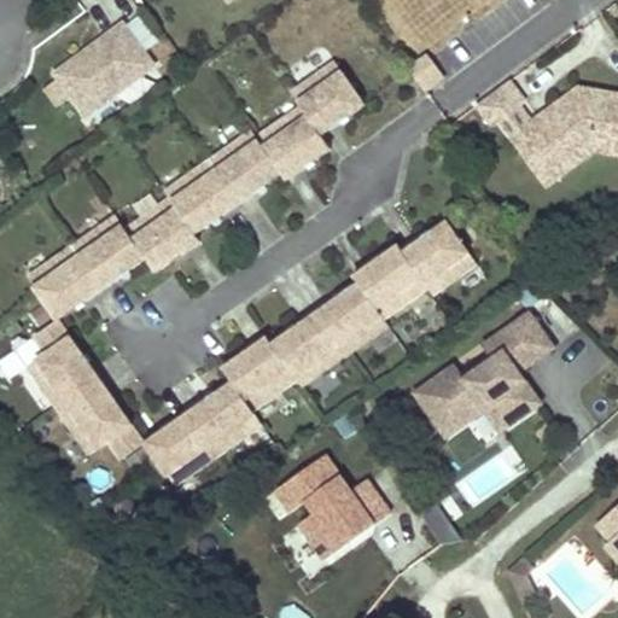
[(97,41),(98,21),(74,19),(73,39),(97,41)]
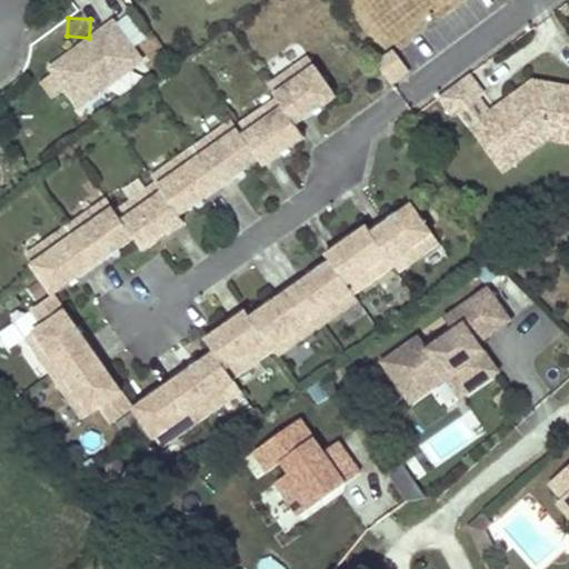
[(117,20),(51,69),(56,75),(66,89),(82,112),(150,66),(117,20)]
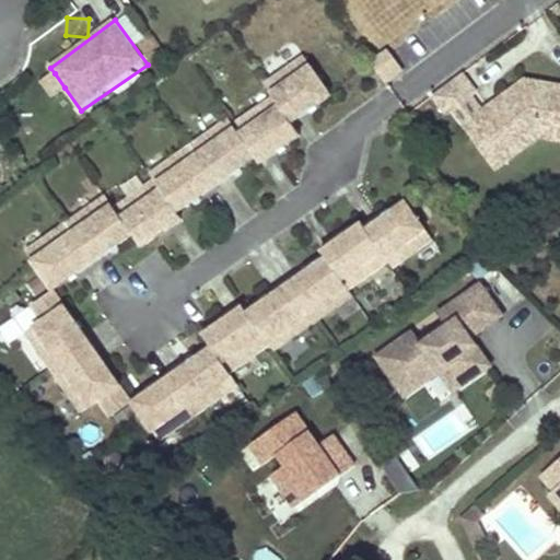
[(385,49),(368,63),(386,85),(403,71),(385,49)]
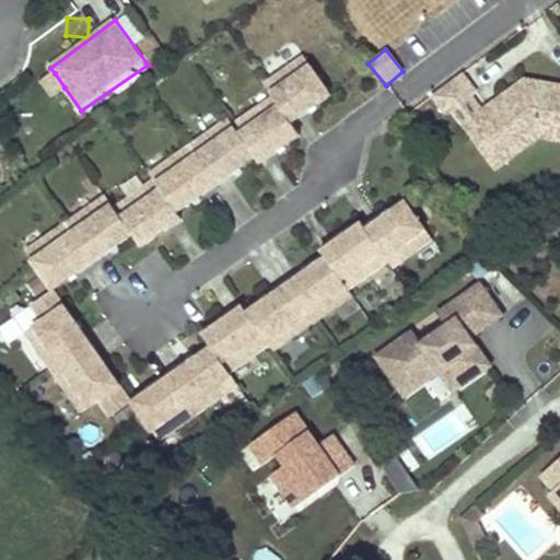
[(288,120),(328,93),(301,55),(261,83),(270,95),(231,124),(226,117),(187,146),(148,173),(152,179),(113,208),(104,196),(65,223),(25,251),(39,272),(51,289),(130,233),(139,245),(178,217),(174,211),(253,155),(257,162),(298,133),(288,120)]
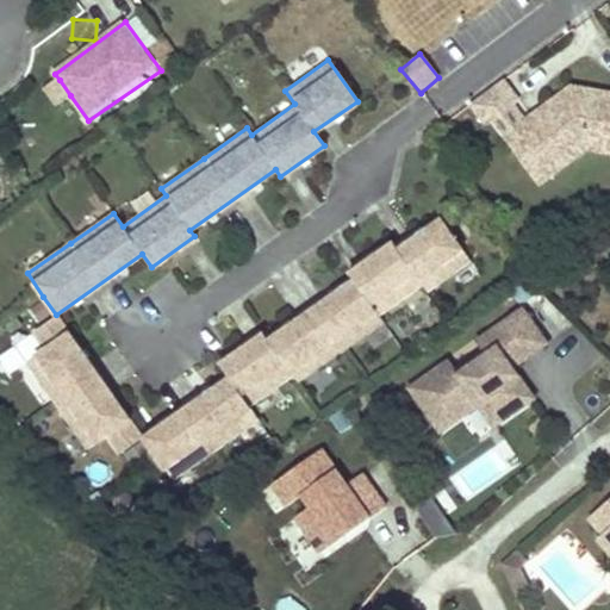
[(506,78),(474,101),(487,120),(493,117),(515,101),(520,97),(506,78)]
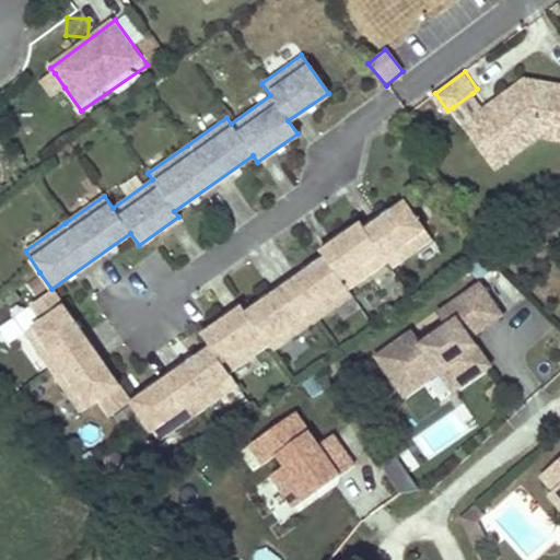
[(65,88),(55,73),(43,81),(54,96),(65,88)]
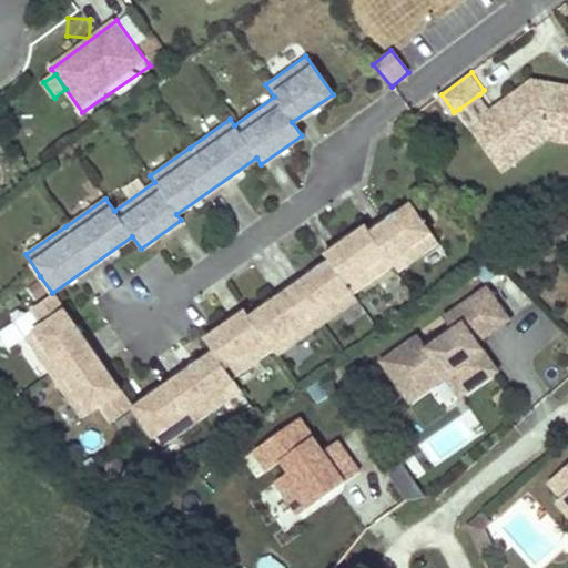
[(567,138),(567,82),(533,77),(490,109),(470,123),(485,144),(498,134),(513,153),(526,143),(530,148),(548,135),(567,138)]
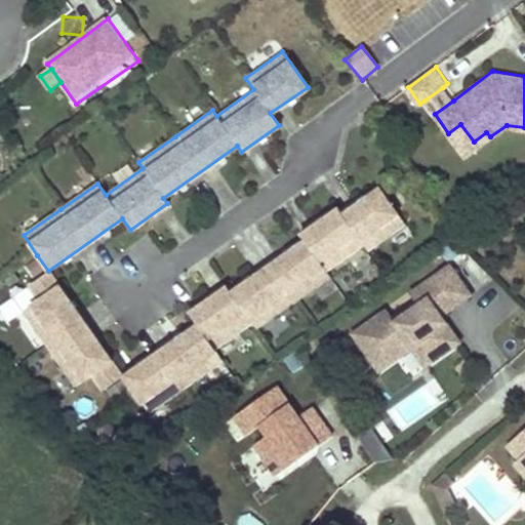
[(425,101),(435,114),(453,101),(443,87),(425,101)]
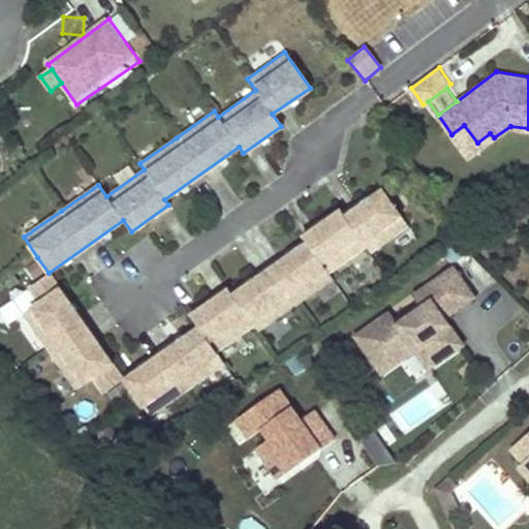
[(464,125),(452,134),(468,157),(494,137),(490,133),(477,143),(464,125)]
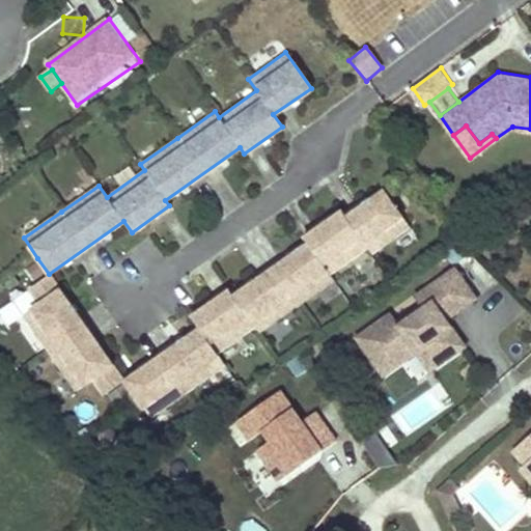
[(149,415),(224,362),(216,351),(253,324),(257,330),(297,302),(333,277),(329,271),(366,244),(370,250),(409,223),(383,187),(345,214),(341,207),(303,234),(307,241),(232,294),(228,288),(190,314),(198,327),(124,380),(134,394),(149,415)]
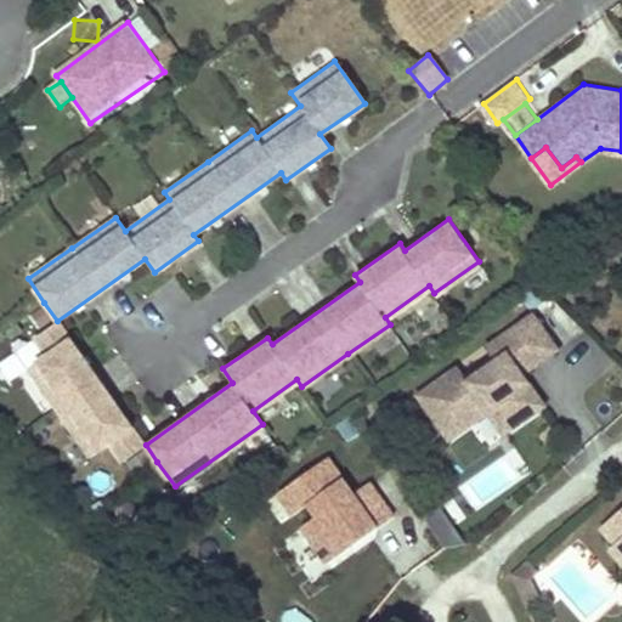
[(564,344),(536,306),(486,341),(497,355),(476,369),(465,356),(419,389),(451,434),(501,399),(513,402),(525,417),(549,400),(527,369),(564,344)]
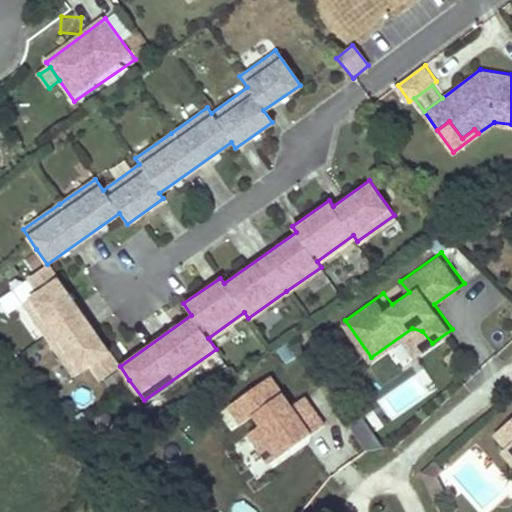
[(120,366),(47,264),(29,277),(39,292),(23,303),(51,342),(75,375),(90,364),(101,379),(120,366)]
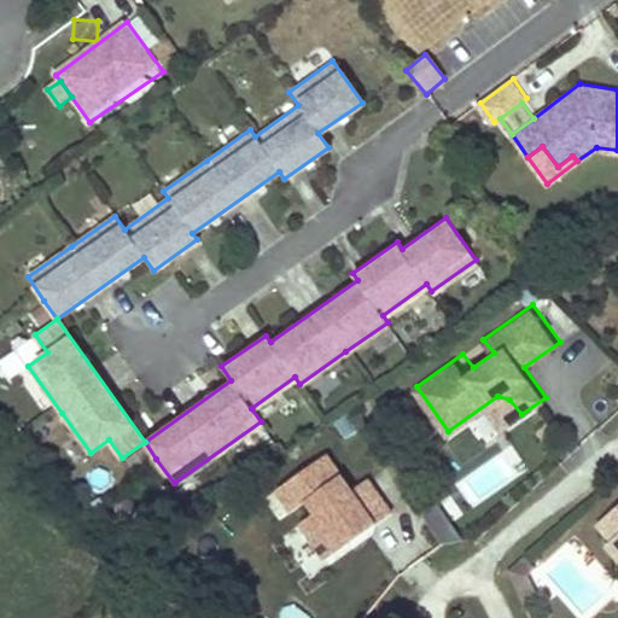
[(325,455),(273,490),(287,513),(304,501),(313,514),(298,524),(324,560),(347,544),(343,540),(354,532),(357,537),(389,516),(366,482),(350,491),(325,455)]
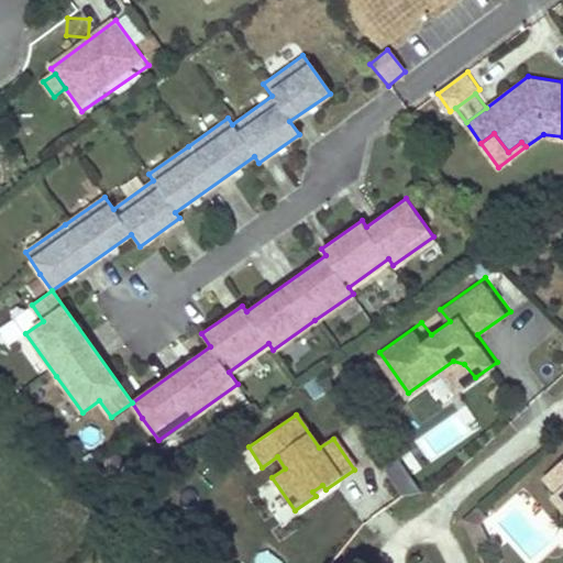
[(562,457),(543,476),(553,487),(547,493),(562,510),(562,457)]
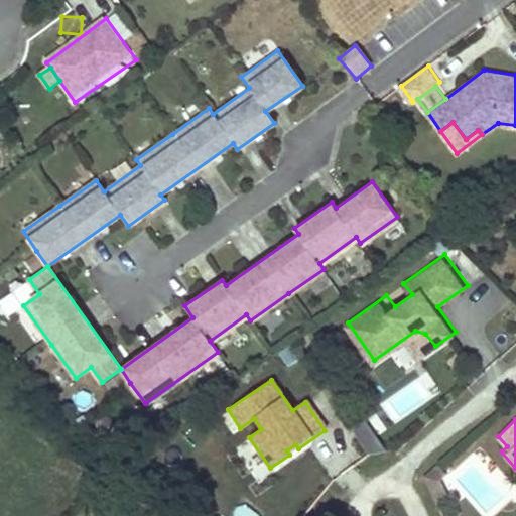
[(382,445),(365,421),(355,427),(372,453),(382,445)]
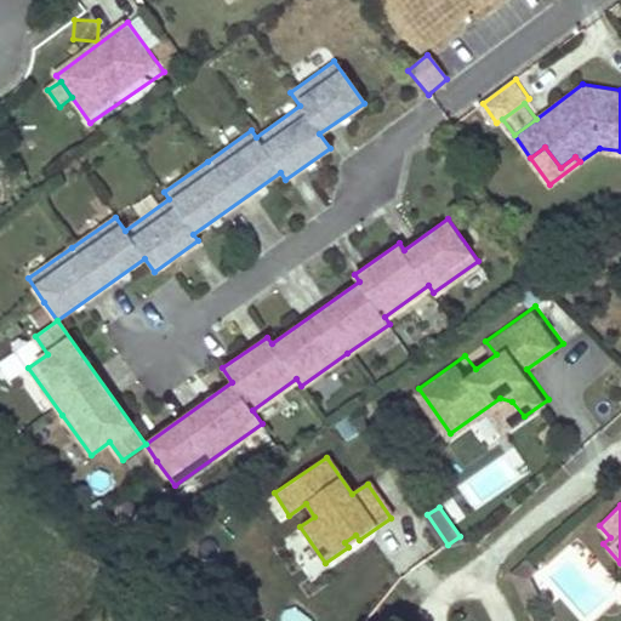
[(527,562),(508,576),(522,603),(535,596),(527,579),(535,571),(527,562)]
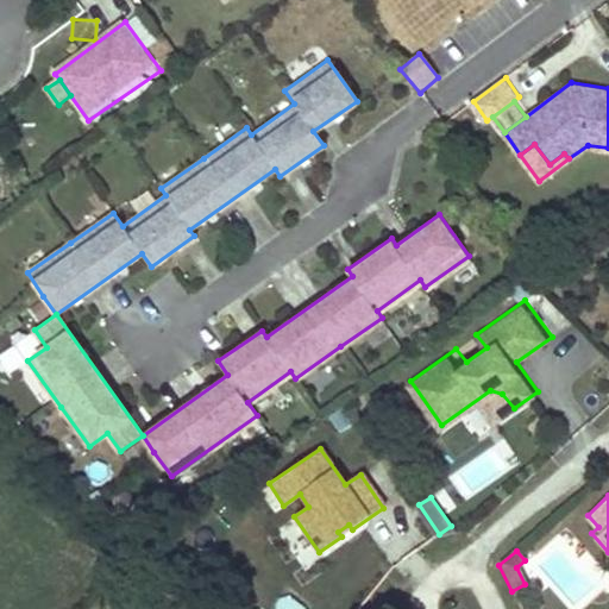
All buildings are outlined.
